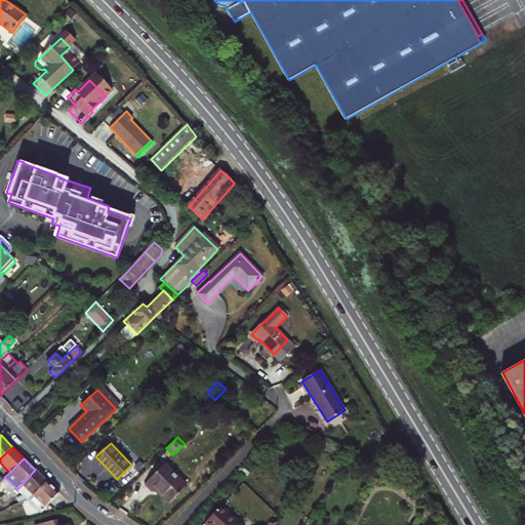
[(156,488),(169,502),(176,495),(177,496),(180,493),(179,493),(186,486),(164,465),(145,484),(152,491),(156,488)]
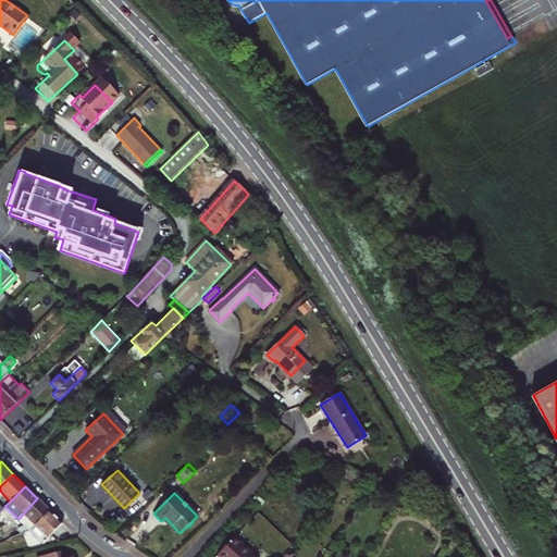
[(31,531),(50,511),(37,498),(19,519),(24,525),(17,529),(21,535),(31,531)]
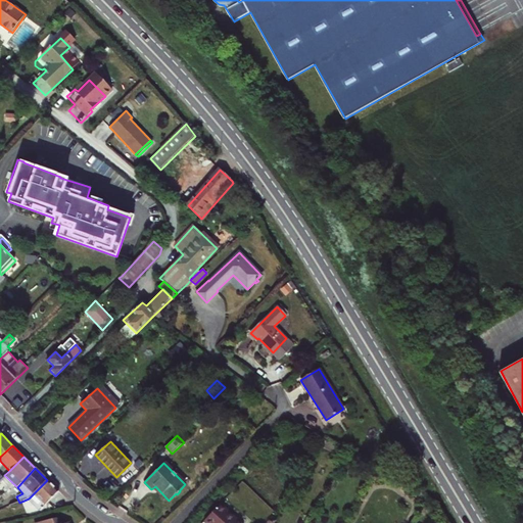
[(47,507),(67,501),(47,480),(29,498),(19,503),(9,507),(12,513),(32,505),(38,511),(44,506),(47,507)]
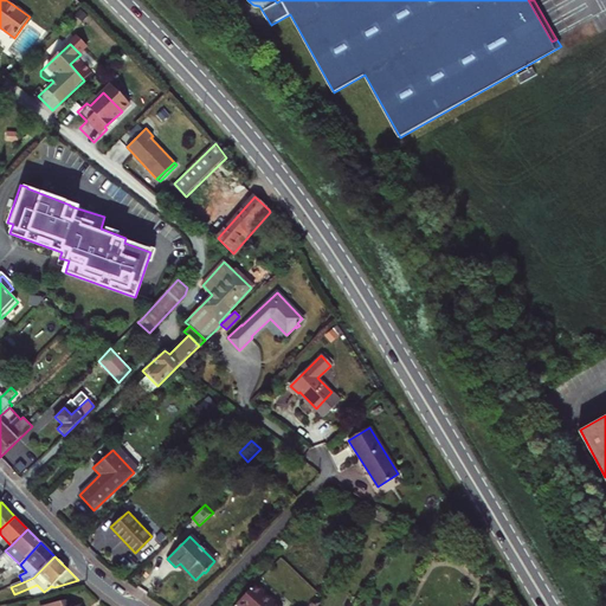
[(278,605),(255,584),(237,603),(239,605),(278,605)]
